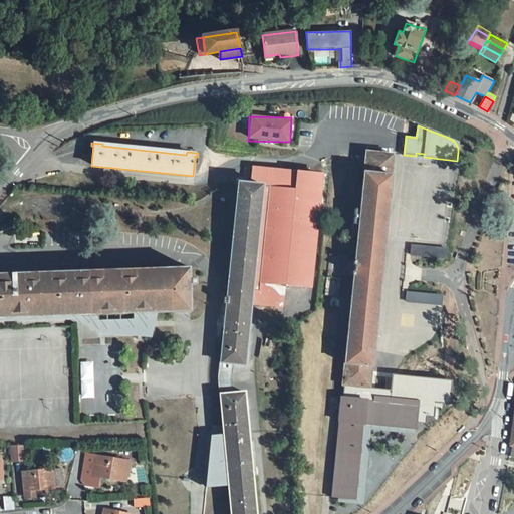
[(102,144),(102,146),(186,155),(187,152),(102,144)]
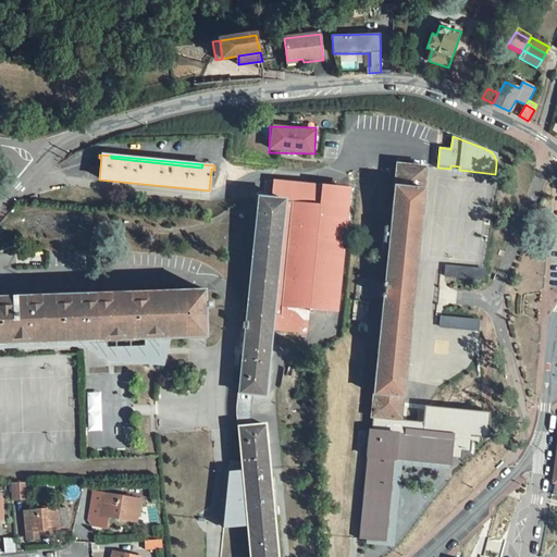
[(426,168),(397,164),(385,283),(374,282),(375,277),(357,276),(354,320),(368,321),(370,301),(373,301),(373,298),(383,298),(372,418),(401,421),(426,168)]
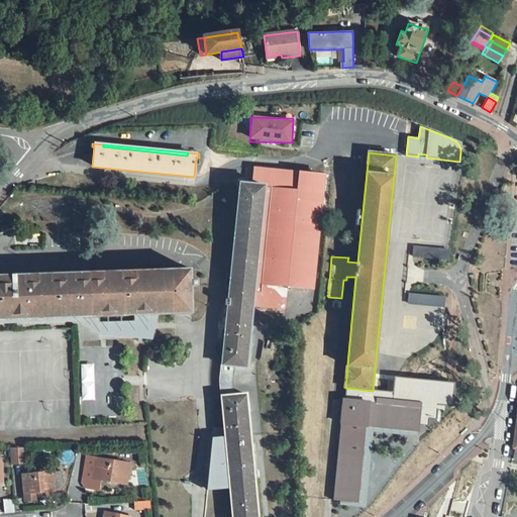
[(251,185),(239,184),(228,299),(225,299),(225,305),(227,305),(223,343),(211,343),(209,364),(220,366),(235,367),(246,369),(252,306),(285,310),(290,287),(312,289),(323,191),(312,190),(313,186),(314,172),(305,171),(252,167),(251,185)]
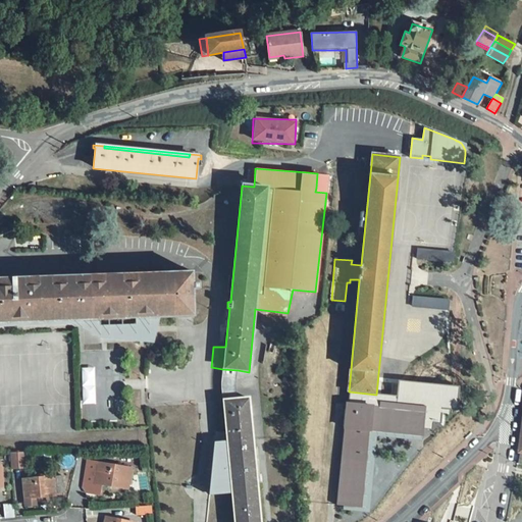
[(316,188),(315,192),(326,193),(329,174),(317,173),(316,188)]
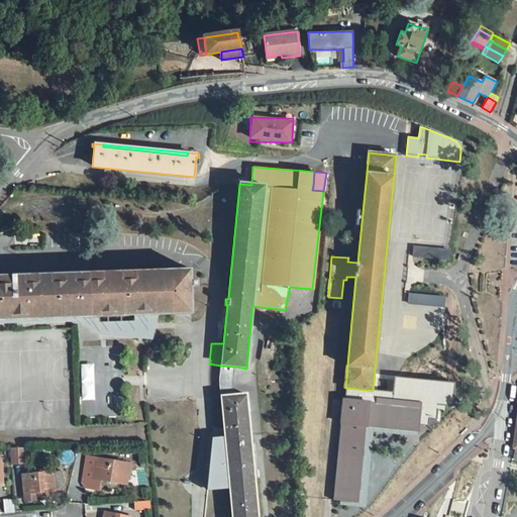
[(7,276),(0,275),(0,319),(191,314),(190,269),(46,275),(45,247),(5,249),(7,276)]
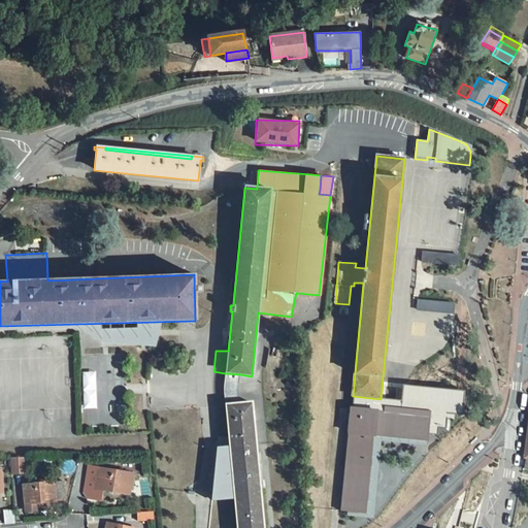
[(459,256),(423,253),(422,262),(457,265),(459,256)]
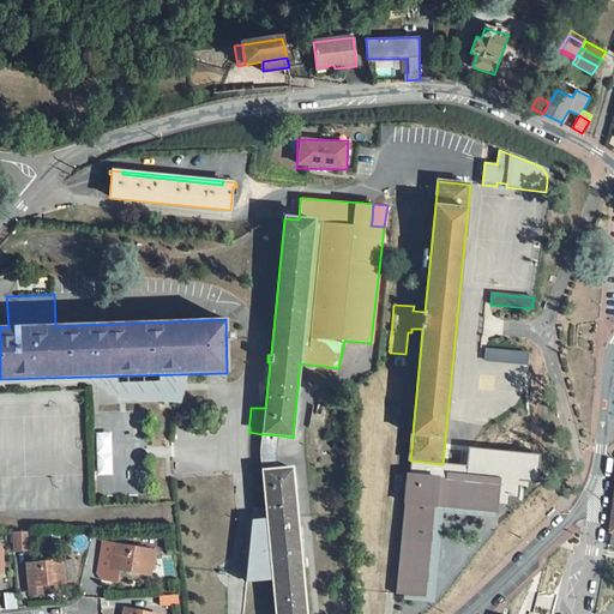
[(527,353),(486,350),(485,361),(527,365),(527,353)]
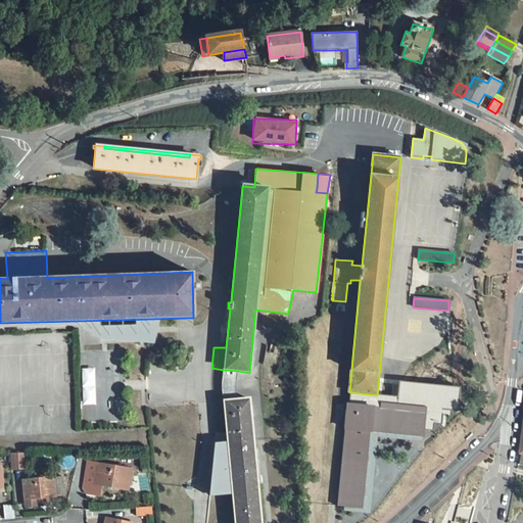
[(88,363),(86,371),(88,376),(95,376),(97,371),(95,363),(91,362),(88,363)]
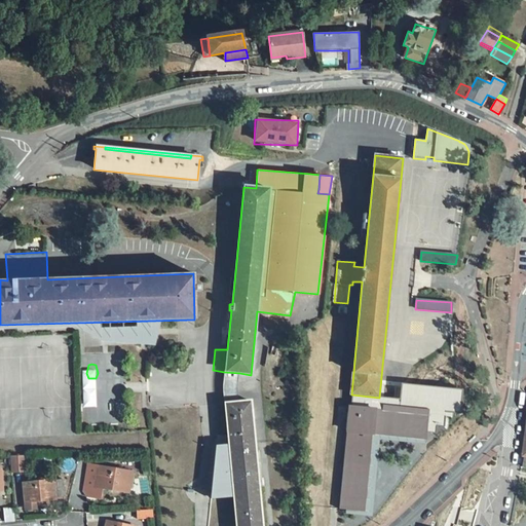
[(88,381),(85,384),(85,392),(88,396),(97,396),(100,391),(100,383),(97,381),(88,381)]
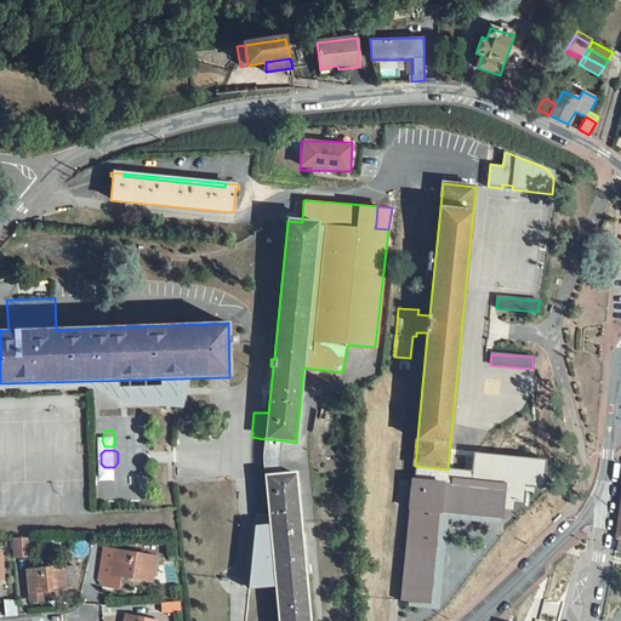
[(472,486),(412,480),(400,600),(429,604),(439,512),(503,519),(503,511),(514,512),(516,503),(524,505),(525,491),(534,494),(539,462),(479,456),(478,463),(473,462),(471,480),(472,480),(476,482),(474,486),(472,486)]
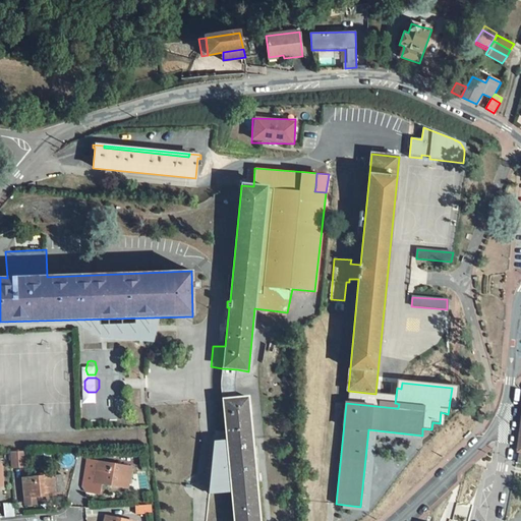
[(96,395),(89,394),(87,395),(85,399),(89,407),(93,408),(96,407),(97,398),(96,395)]
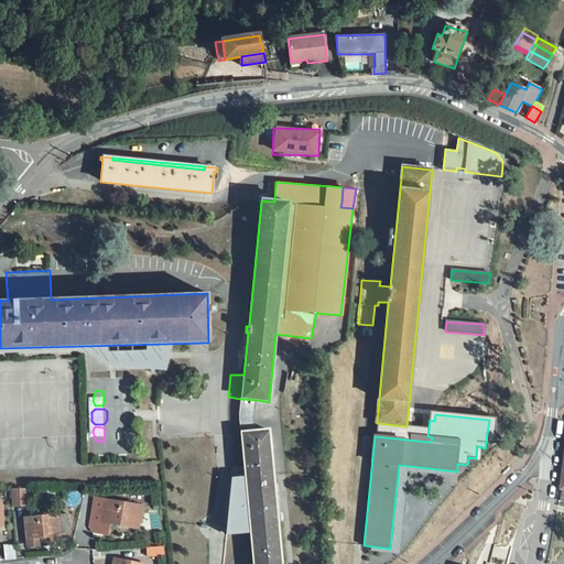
[(281,563),(269,430),(179,440),(181,464),(188,464),(190,473),(179,474),(186,563),(281,563)]
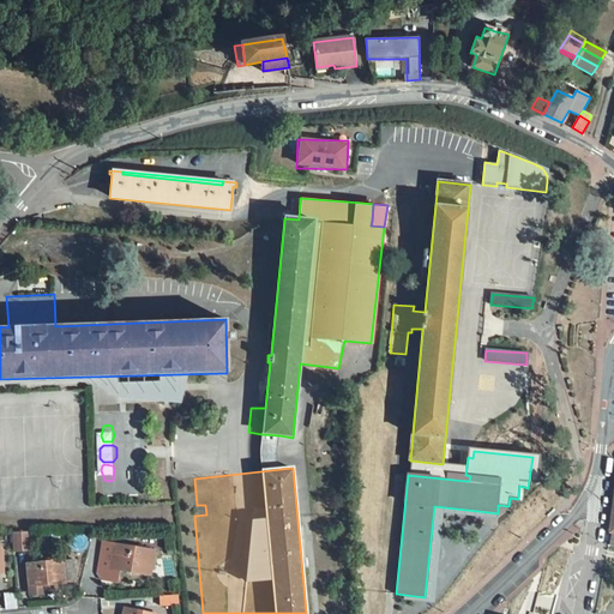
[(29,533),(11,534),(13,552),(31,551),(29,533)]
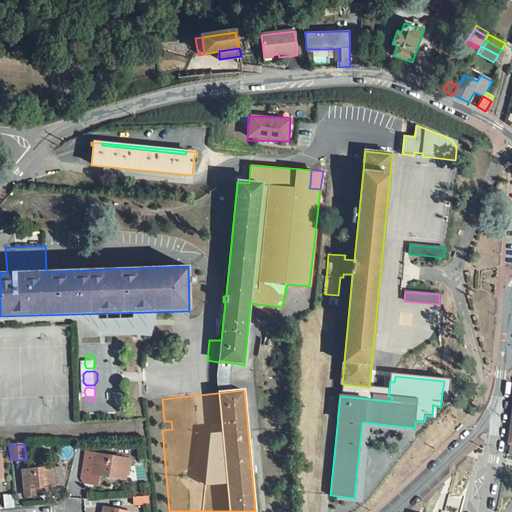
[(129,459),(95,454),(92,474),(125,480),(129,459)]
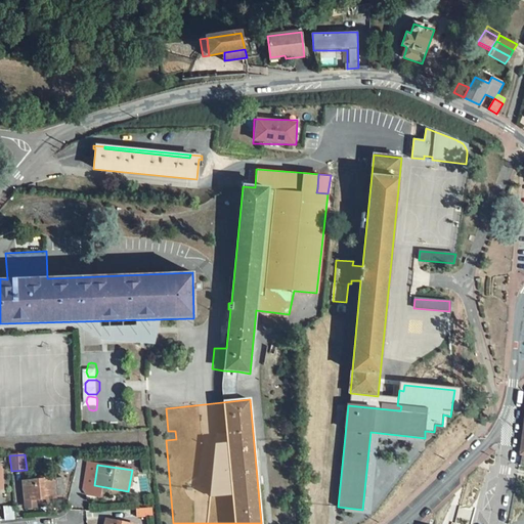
[(54,479),(23,481),(25,500),(36,499),(55,497),(55,495),(64,494),(62,478),(54,479)]
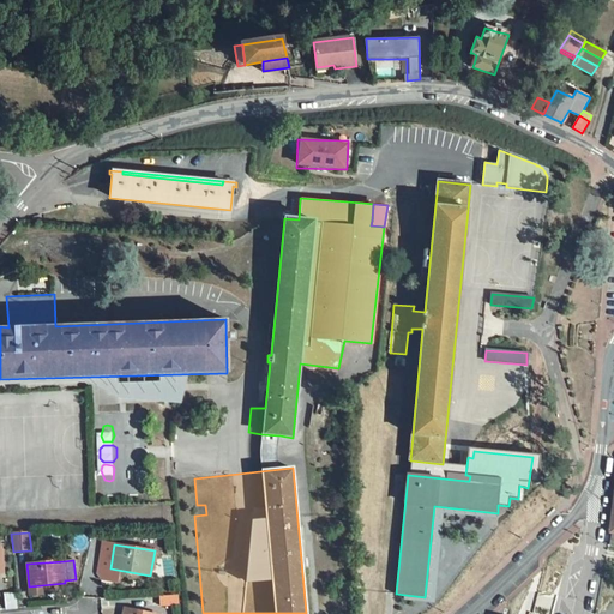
[(42,585),(29,587),(29,595),(42,594),(42,585)]
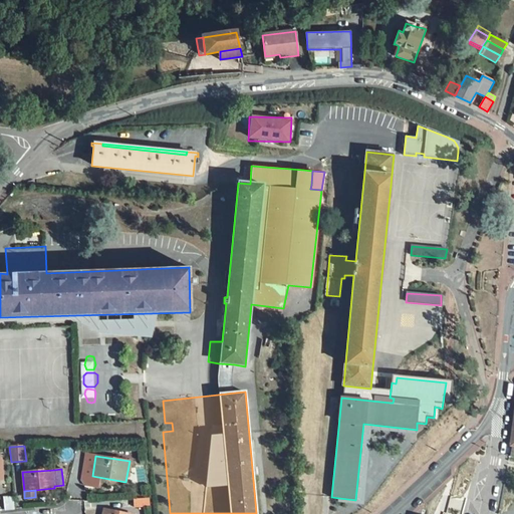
[(14,497),(3,497),(5,510),(15,510),(14,497)]
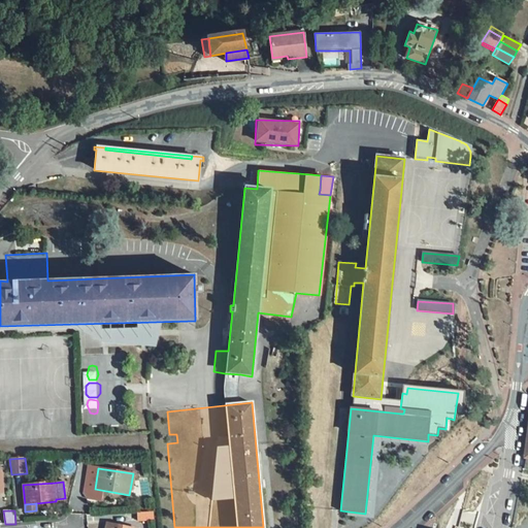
[(153,513),(137,513),(137,521),(154,520),(153,513)]
